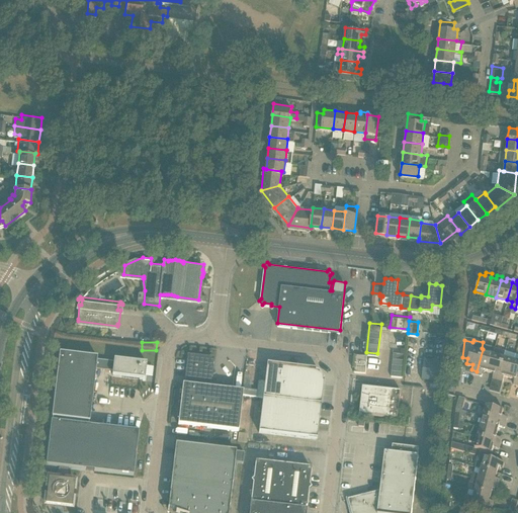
[(489,368),(495,345),(483,342),(482,348),(483,349),(477,371),(482,372),(483,367),(489,368)]
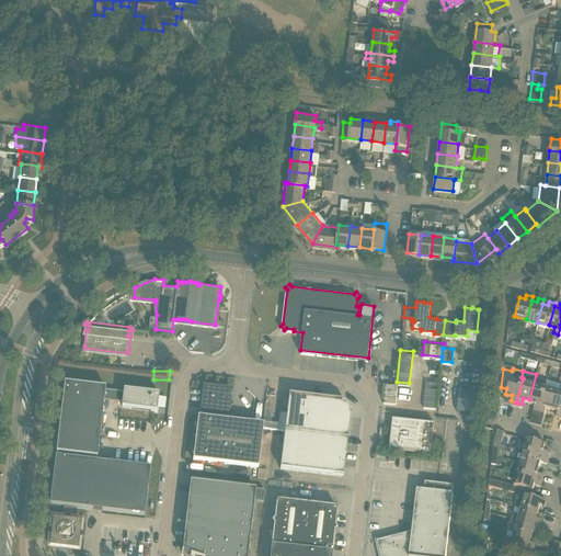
[(539,408),(547,377),(536,374),(529,399),(535,401),(533,407),(539,408)]
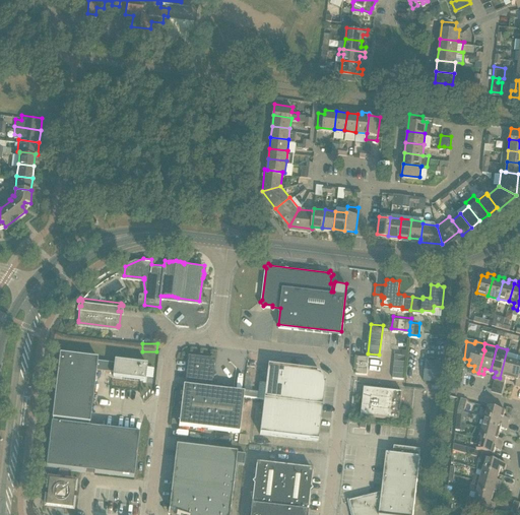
[(511,376),(516,359),(517,352),(507,349),(500,378),(505,380),(506,375),(511,376)]
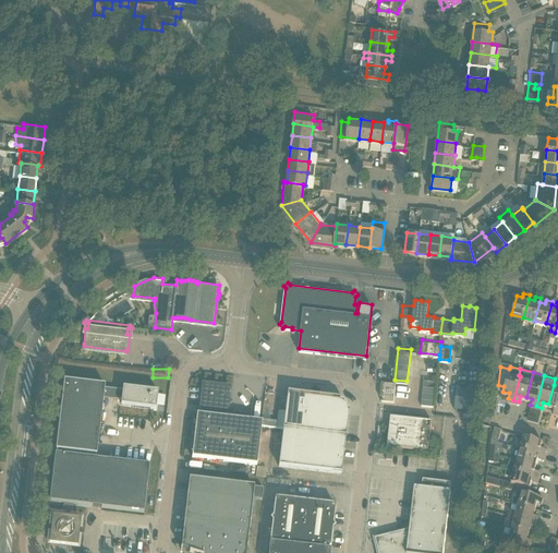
[(143,508),(149,461),(95,455),(96,451),(104,394),(121,396),(121,400),(132,401),(132,403),(150,405),(156,405),(157,391),(158,391),(157,389),(158,387),(122,383),(122,386),(105,384),(105,381),(63,376),(63,379),(62,379),(62,380),(63,380),(56,446),(57,446),(56,451),(55,449),(52,471),(52,476),(51,476),(49,497),(63,500),(61,513),(52,512),(49,540),(77,543),(81,515),(71,514),(73,501),(143,508)]
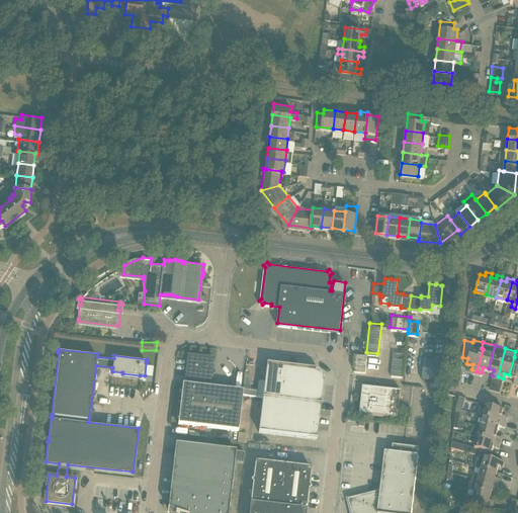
[(182,380),(178,421),(238,428),(242,393),(243,388),(210,383),(214,354),(187,350),(184,380),(182,380)]
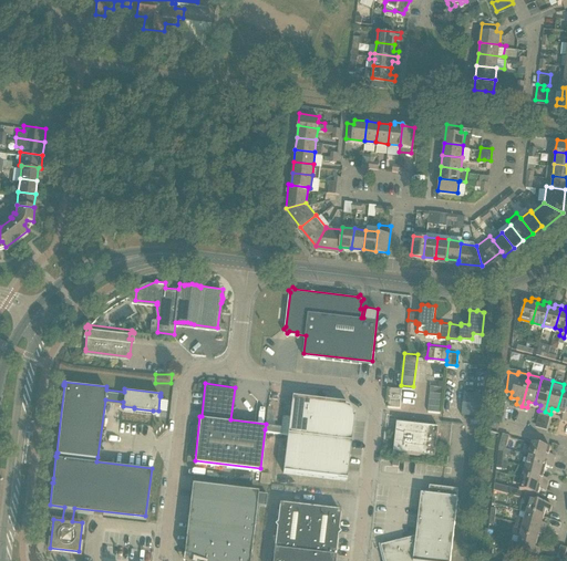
[(440,409),(442,384),(431,383),(428,408),(440,409)]
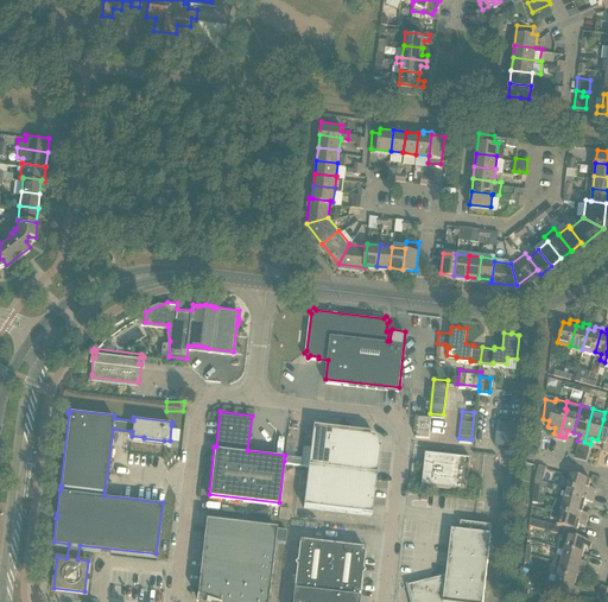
[(429,433),(430,414),(417,413),(416,432),(429,433)]
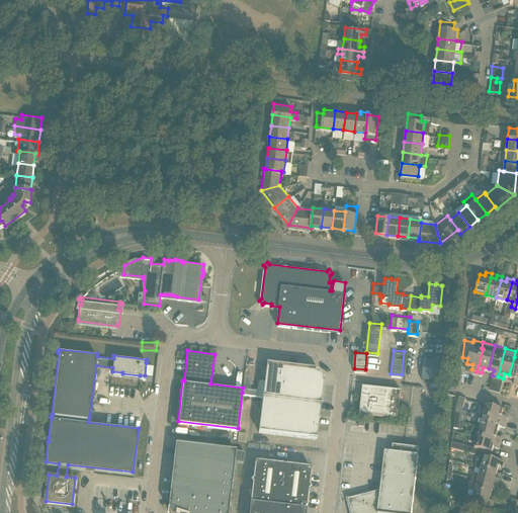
[(424,356),(422,376),(438,378),(440,358),(424,356)]
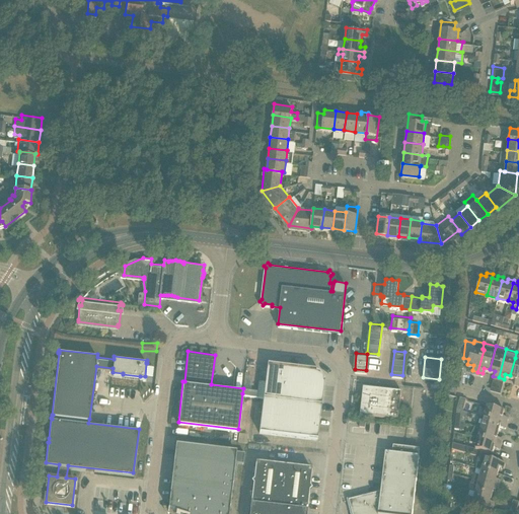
[(518,382),(518,359),(515,358),(510,375),(516,376),(514,382),(518,382)]
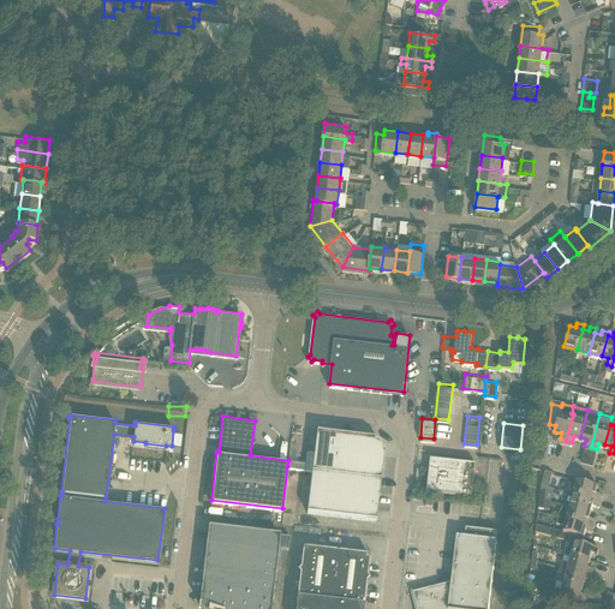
[(288,460),(287,466),(311,469),(306,508),(364,515),(376,517),(369,515),(370,505),(377,506),(378,493),(380,488),(381,476),(384,448),(382,447),(382,445),(381,441),(380,439),(377,437),(374,436),(371,436),(371,435),(365,434),(365,435),(357,435),(357,433),(346,431),(341,430),(328,429),(317,428),(316,428),(314,449),(306,448),(305,460),(288,458),(288,460)]
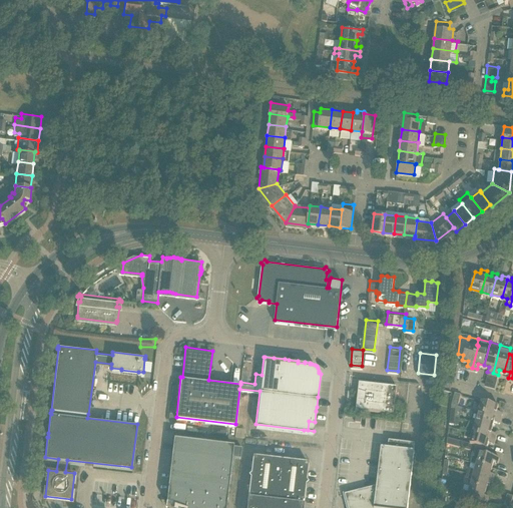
[(397,384),(359,380),(356,407),(394,411),(397,384)]
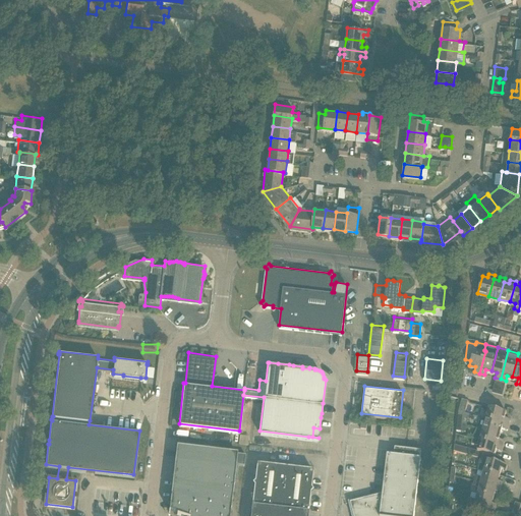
[(464,409),(468,397),(462,396),(458,408),(464,409)]
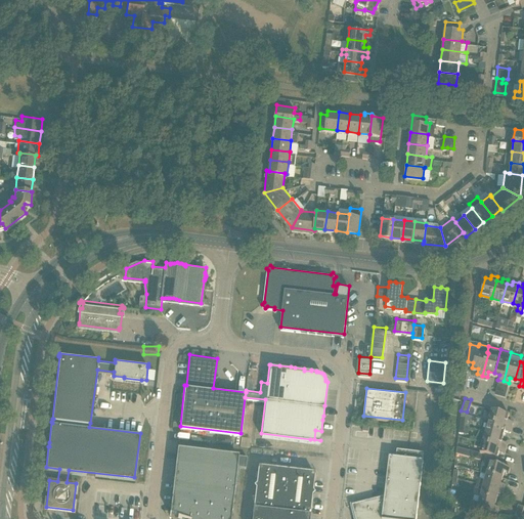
[(508,417),(509,412),(505,409),(505,411),(491,406),(489,418),(512,424),(513,419),(508,417)]
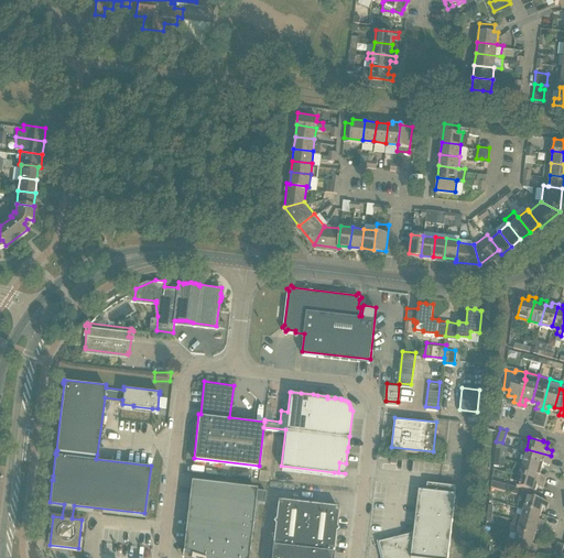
[(549,461),(551,456),(527,449),(519,447),(517,459),(542,466),(543,460),(549,461)]
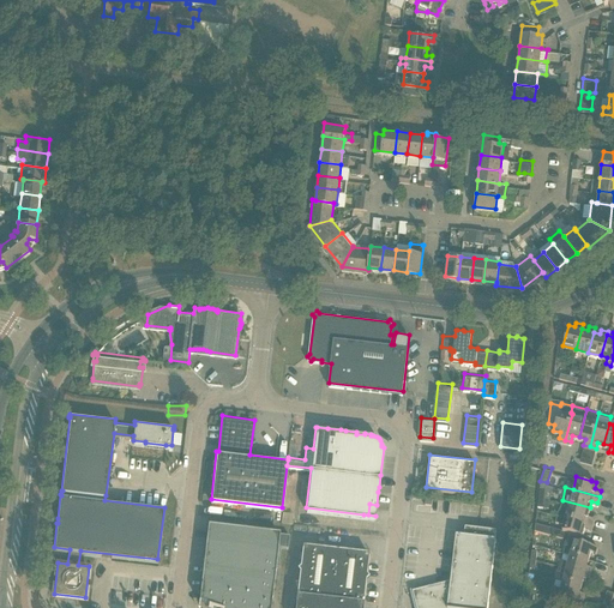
[(588,513),(590,507),(563,500),(557,510),(557,512),(593,522),(594,516),(588,513)]
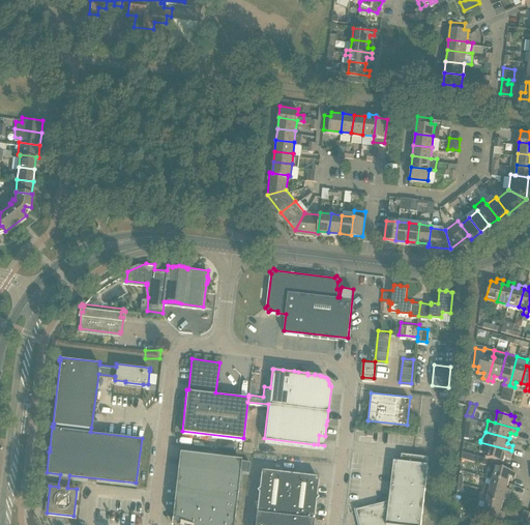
[(510,456),(511,450),(480,442),(478,448),(487,449),(486,455),(488,456),(503,460),(504,455),(510,456)]
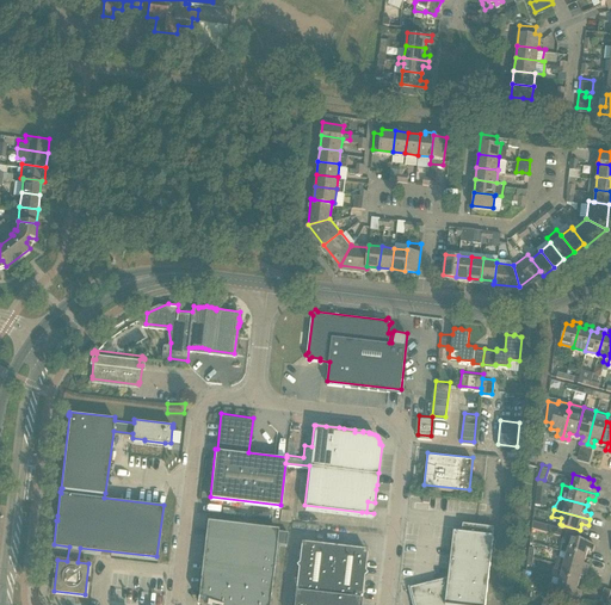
[(545,529),(548,522),(532,517),(531,524),(545,529)]
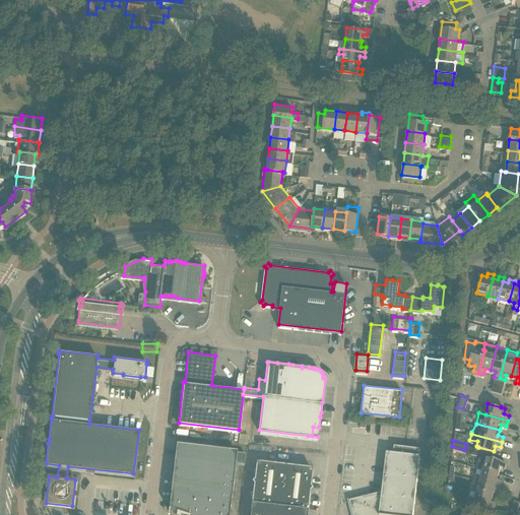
[(229,514),(236,461),(244,462),(245,451),(186,444),(176,443),(169,507),(178,509),(177,511),(176,510),(175,511),(185,514),(184,514),(229,514)]
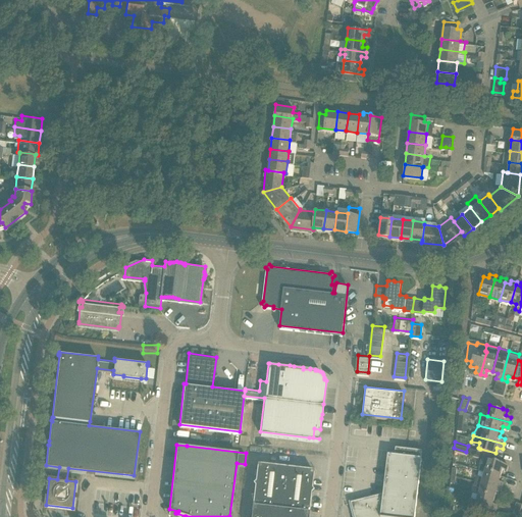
[(414,516),(421,456),(422,448),(396,445),(395,453),(387,453),(383,492),(351,500),(355,516),(414,516)]
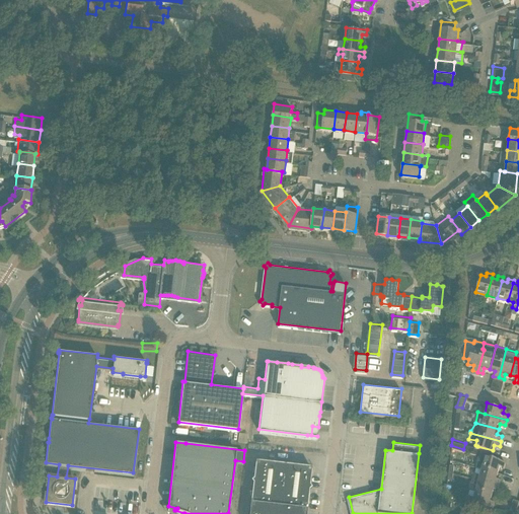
[(475,452),(477,446),(475,445),(465,443),(463,449),(475,452)]
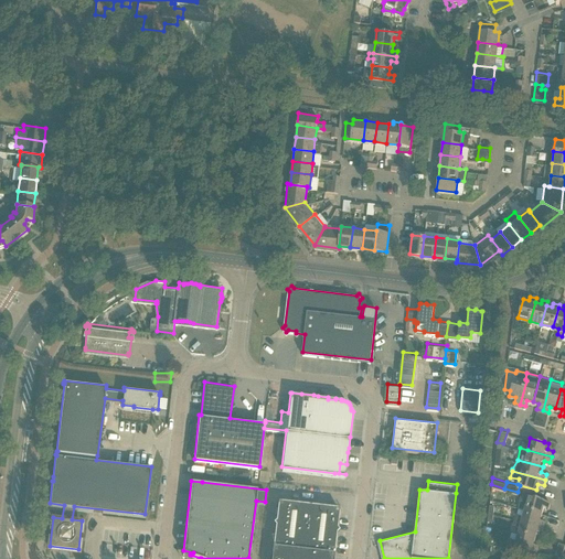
[(548,506),(550,501),(521,493),(520,498),(518,505),(524,507),(542,512),(543,505),(548,506)]
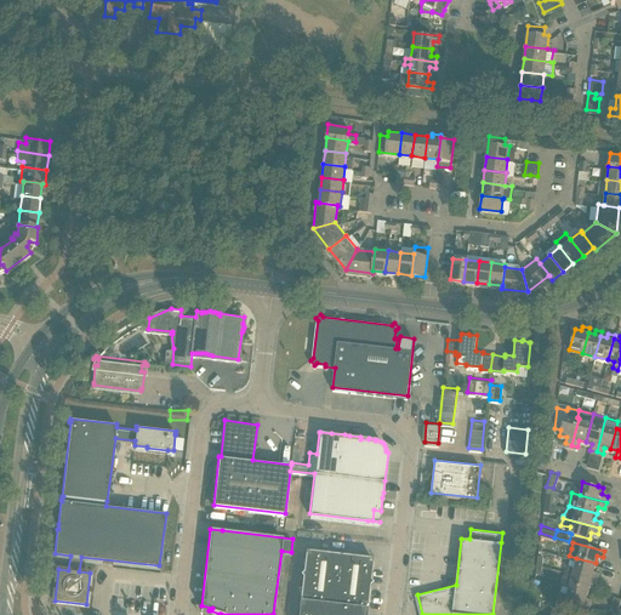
[(368,604),(374,557),(306,550),(300,597),(302,597),(302,599),(300,599),(297,614),(365,614),(368,607),(365,607),(365,604),(368,604)]
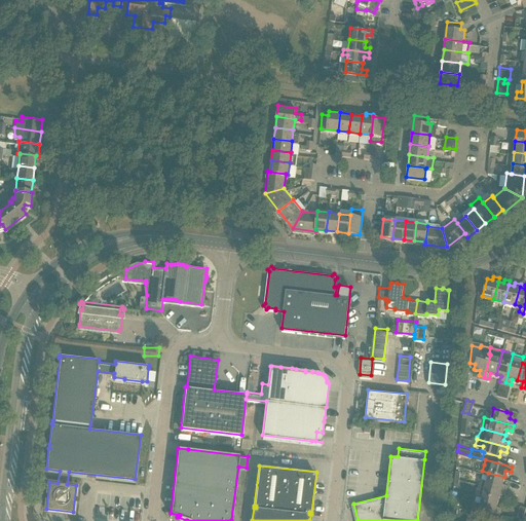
[(502,483),(504,477),(488,473),(487,479),(480,477),(479,482),(505,489),(508,484),(502,483)]
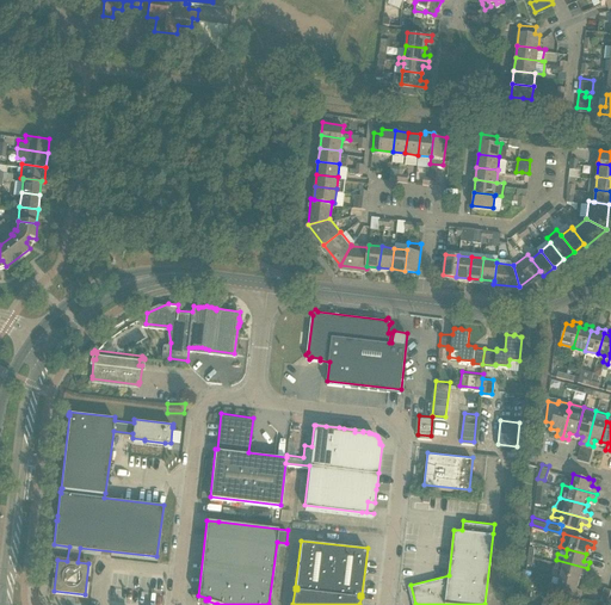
[(586,574),(587,568),(556,560),(555,566),(562,568),(560,575),(579,580),(580,573),(586,574)]
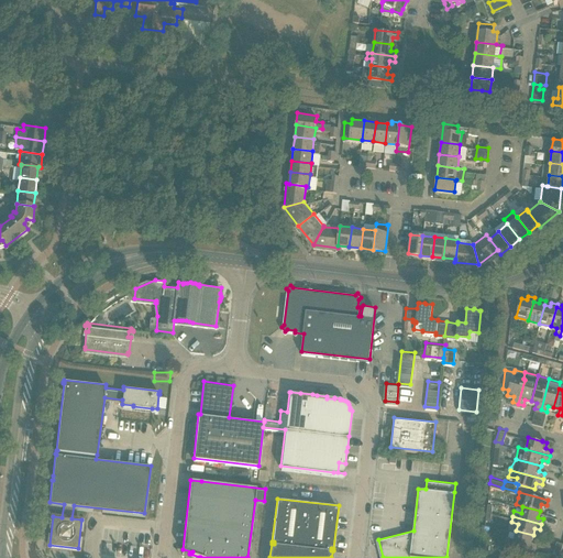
[(531,542),(533,535),(516,531),(515,537),(507,535),(506,540),(534,548),(537,543),(531,542)]
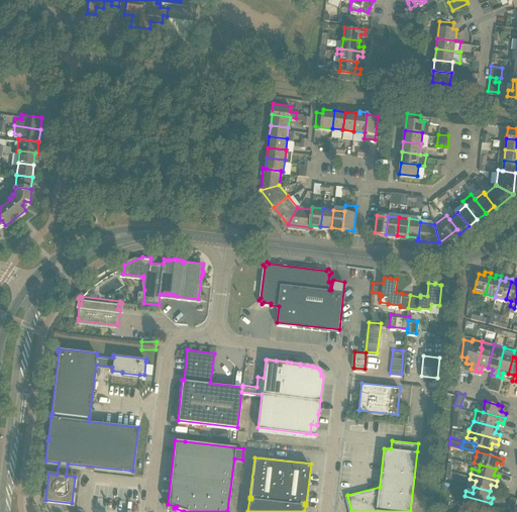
[(515,504),(516,496),(511,495),(507,508),(514,509),(515,504)]
